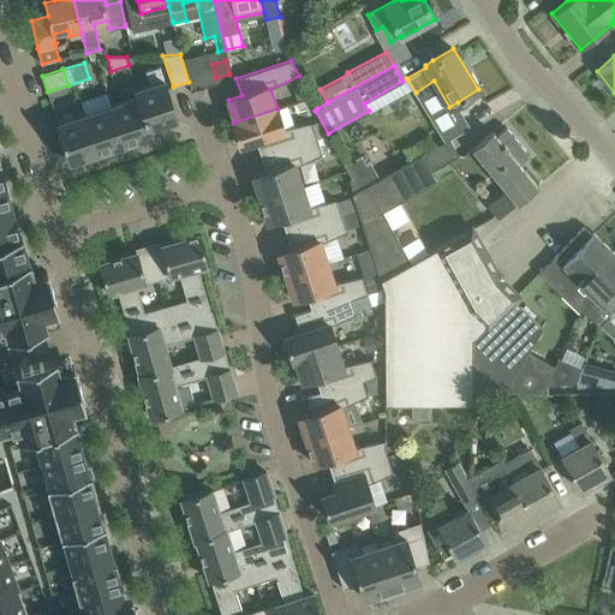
[(165,81),(136,90),(138,96),(139,96),(150,129),(178,119),(165,81)]
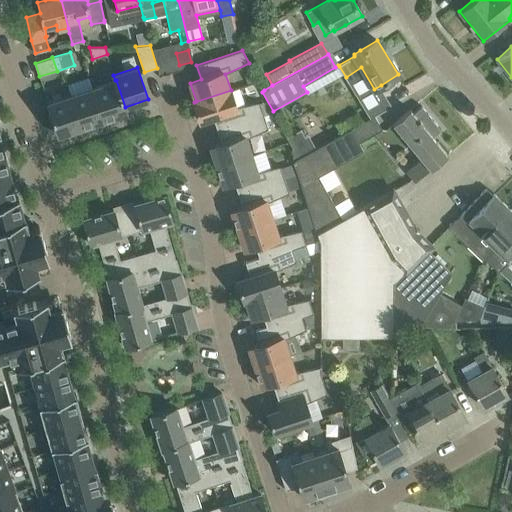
[(115,80),(93,88),(104,120),(127,113),(125,107),(116,80),(115,80)]
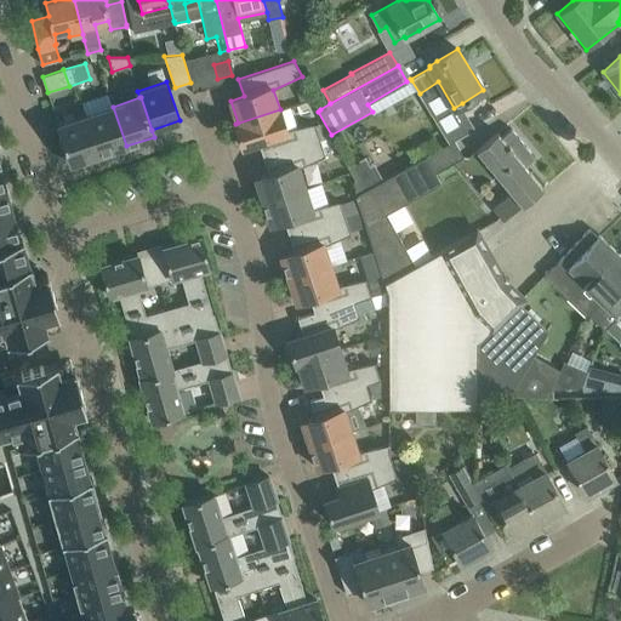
[(113,107),(86,115),(100,155),(126,146),(113,107)]
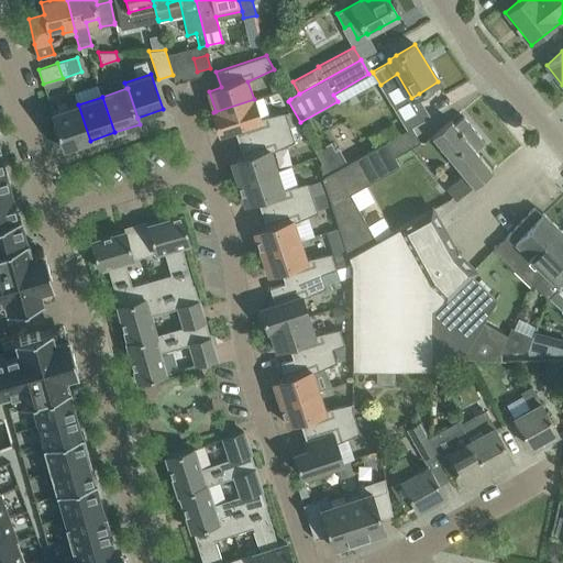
[(254,99),(213,112),(220,133),(234,129),(240,143),(290,127),(285,112),(260,118),(254,99)]
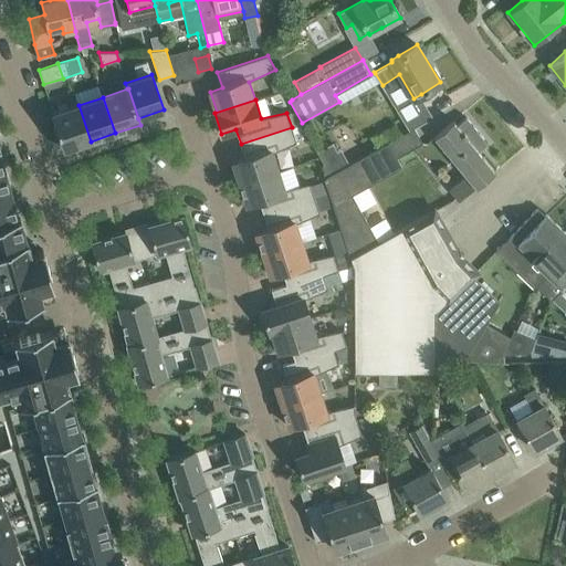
[(58,139),(61,138),(64,149),(91,142),(79,105),(53,114),(56,125),(53,126),(58,139)]
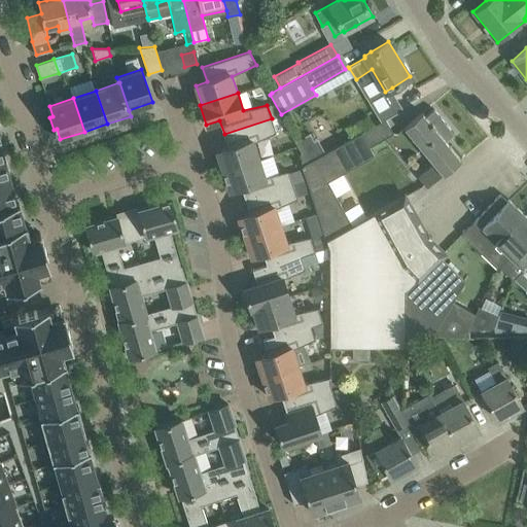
[(418,176),(420,178),(427,187),(461,160),(446,140),(454,133),(434,109),(426,116),(423,112),(405,128),(434,164),(418,176)]
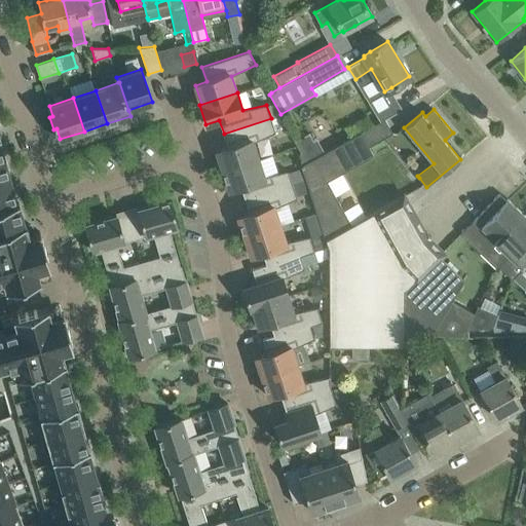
[(228,147),(217,151),(223,171),(259,159),(253,142),(275,132),(271,118),(224,134),(228,147)]
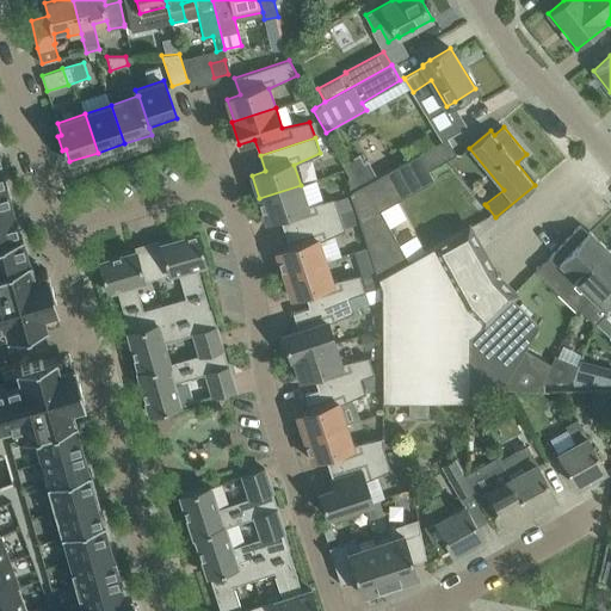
[(351,192),(350,192),(351,193),(356,209),(360,222),(378,278),(380,277),(409,260),(381,211),(434,180),(429,171),(457,154),(448,137),(418,154),(374,179),(351,192)]
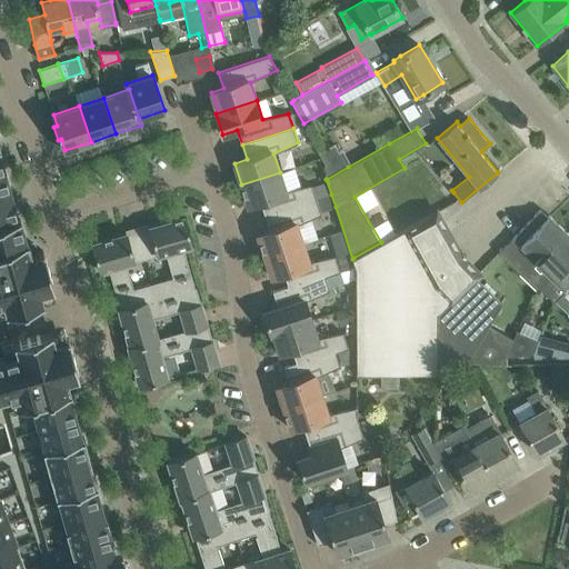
[(335,143),(319,152),(325,163),(326,179),(327,179),(348,167),(339,151),(335,143)]
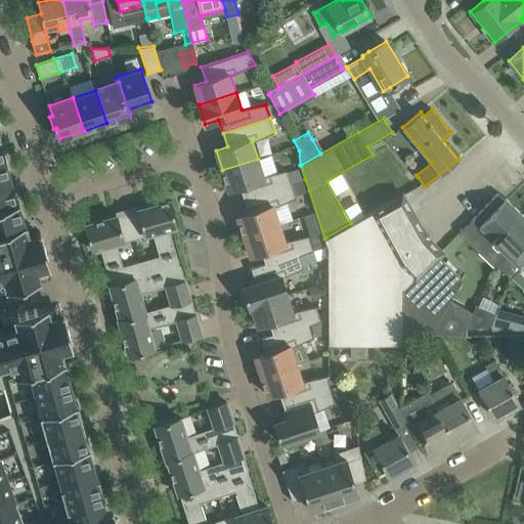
[(258,159),(222,170),(228,189),(241,185),(245,199),(305,179),(301,166),(288,170),(263,175),(258,159)]
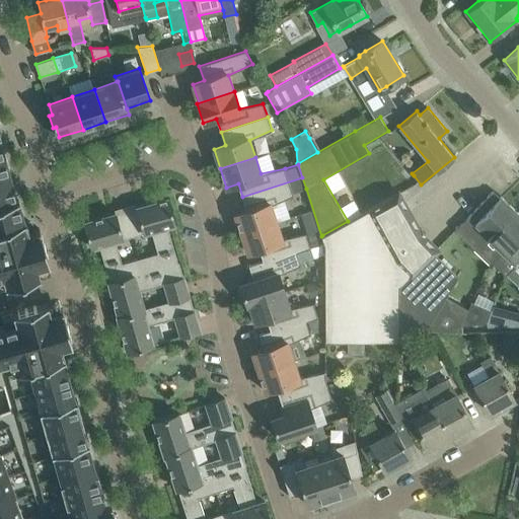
[(6,158),(0,159),(0,182),(12,179),(6,158)]
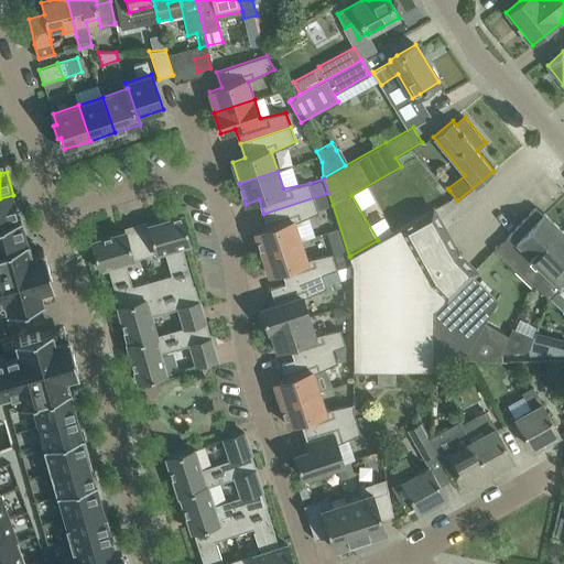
[(268,228),(256,232),(262,253),(301,241),(294,223),(318,213),(318,210),(333,205),(328,193),(263,214),(268,228)]
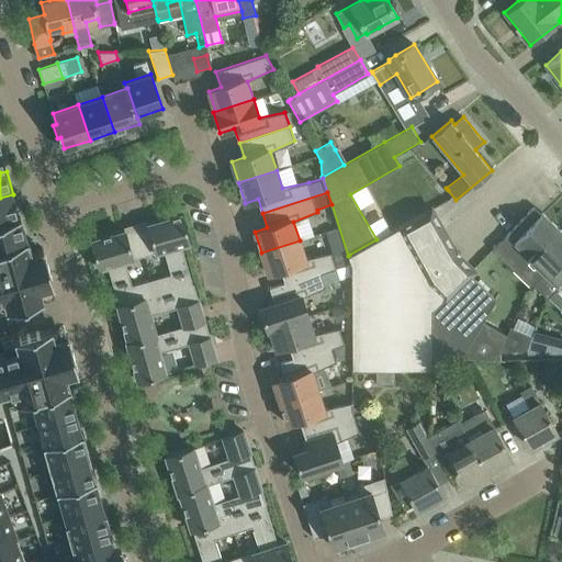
[(19,216),(13,194),(0,198),(0,222),(21,216),(19,216)]
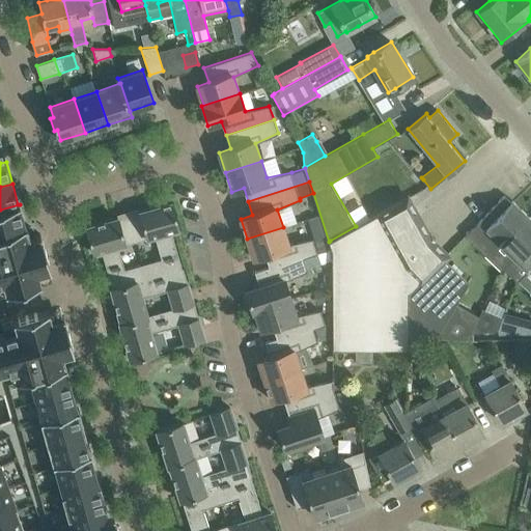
[(511,202),(504,195),(466,235),(480,250),(485,255),(526,214),(512,200),(511,202)]
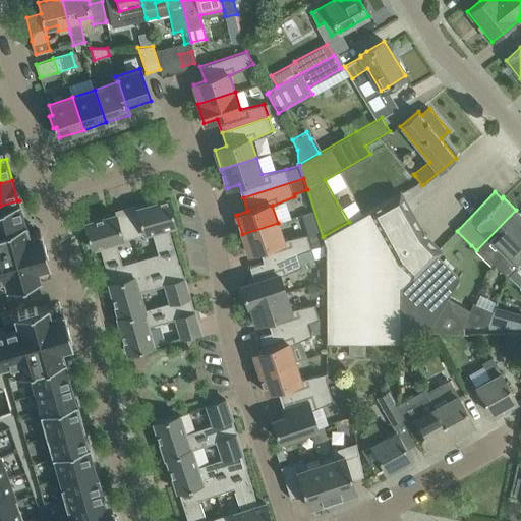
[(324,236),(323,237),(326,245),(327,343),(352,343),(364,342),(400,342),(400,329),(401,286),(438,250),(425,238),(428,236),(424,228),(421,230),(401,193),(397,195),(379,206),(349,222),(324,236)]
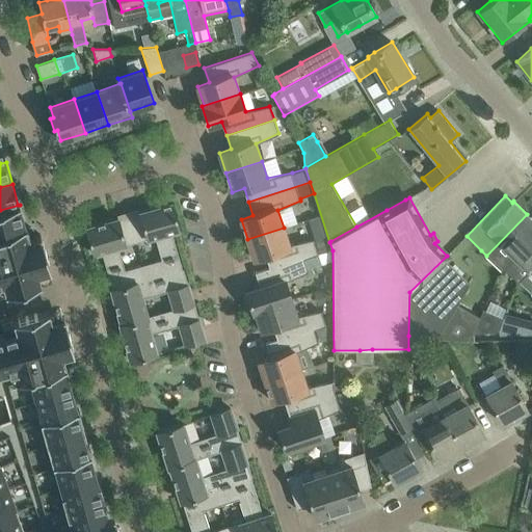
[(182,268),(171,232),(180,230),(173,203),(140,212),(144,229),(134,232),(136,242),(155,237),(161,259),(143,264),(148,280),(184,269),(183,268),(182,268)]
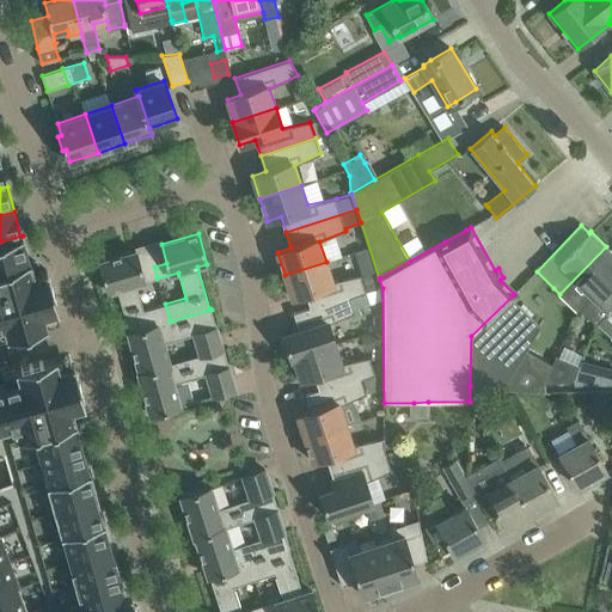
[(29,259),(23,236),(0,242),(0,265),(0,268),(29,259)]
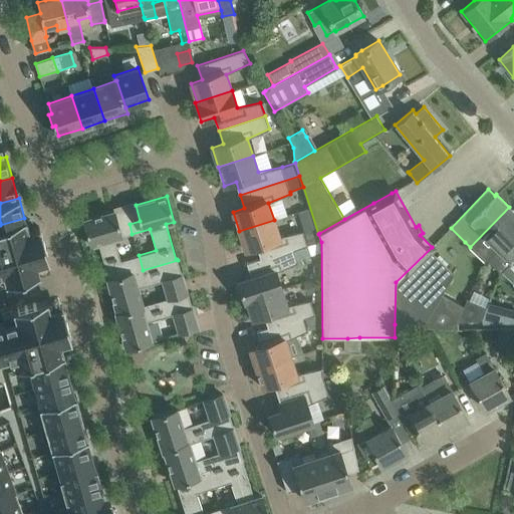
[(499,249),(511,237),(507,233),(513,226),(513,211),(509,207),(470,247),(485,262),(487,259),(498,248),(499,249)]
